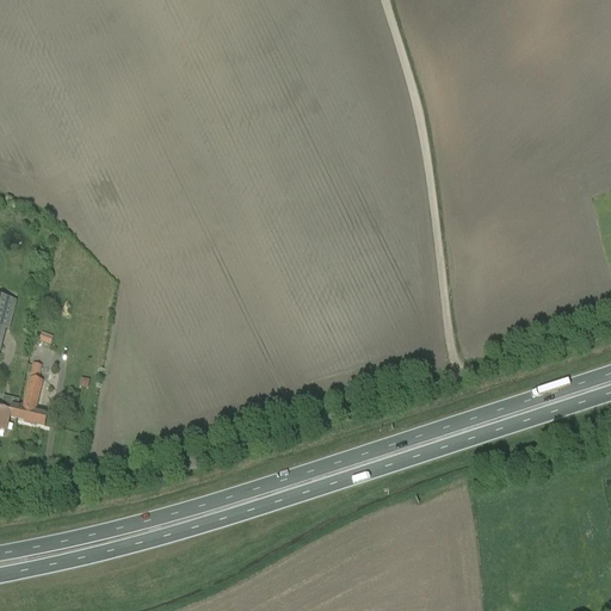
[(6,329),(10,331),(17,302),(0,297),(0,355),(5,333),(6,329)]
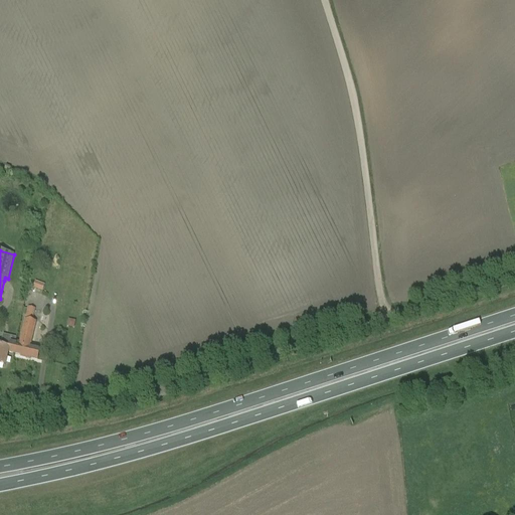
[(35,282),(32,289),(42,292),(44,285),(35,282)]
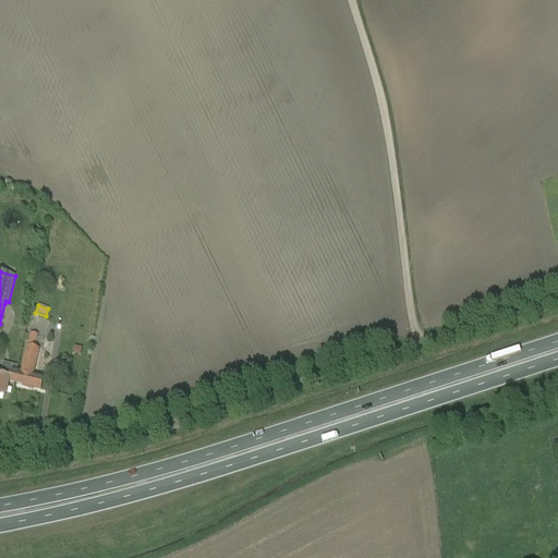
[(31,332),(29,346),(38,347),(39,334),(31,332)]
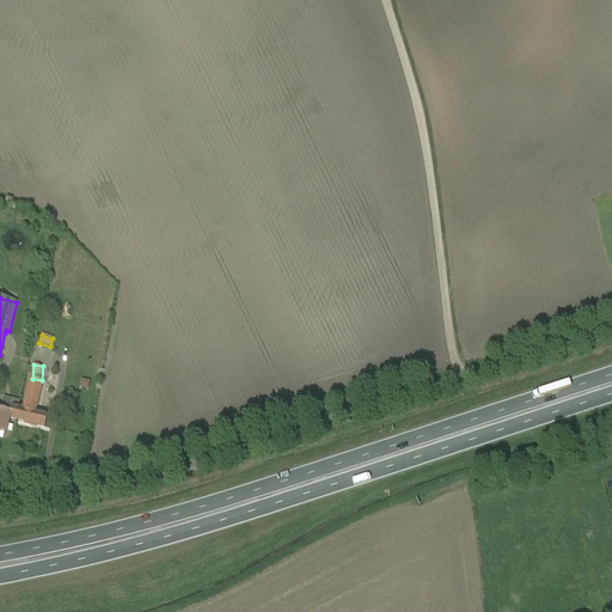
[(24,407),(20,407),(17,421),(24,423),(24,424),(31,427),(31,424),(44,428),(47,417),(35,414),(42,383),(30,380),(24,407)]
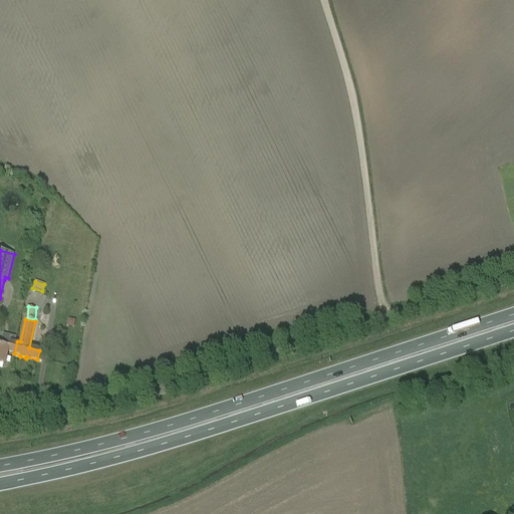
[(7,352),(14,353),(17,341),(3,338),(1,346),(0,345),(0,363),(4,364),(7,352)]
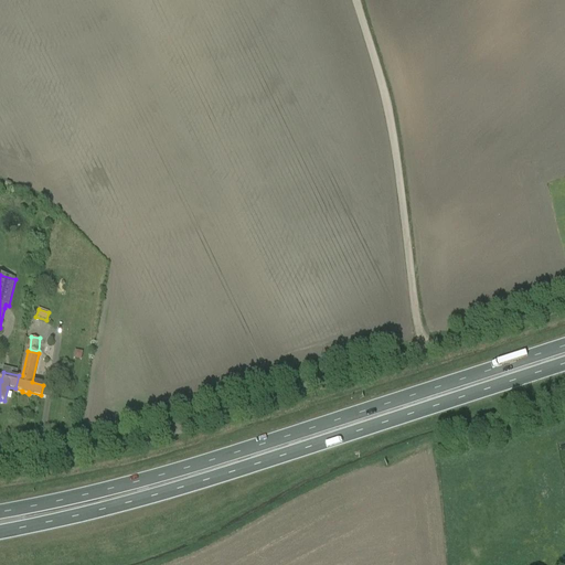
All buildings are outlined.
